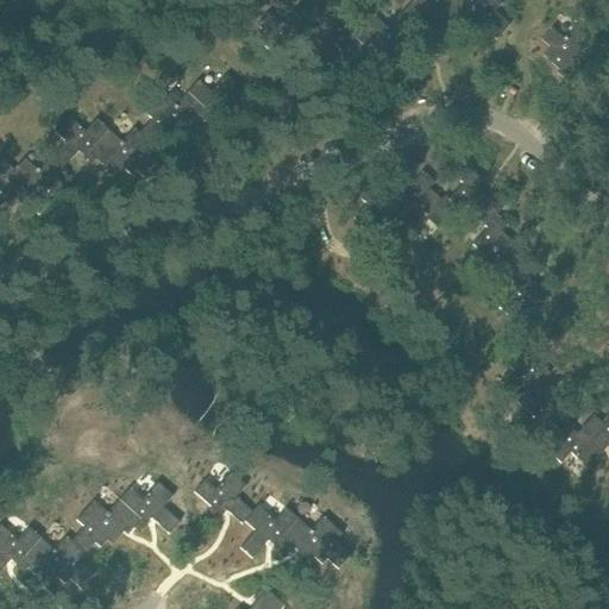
[(444,0),(437,8),(446,17),(450,20),(453,17),(469,31),(473,26),(481,33),(485,29),(497,39),(510,25),(496,11),(502,4),(497,0),(444,0)]
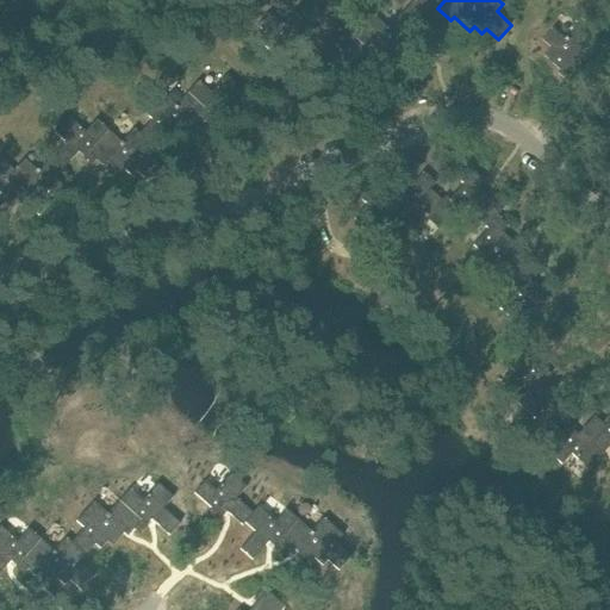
[(609,32),(602,25),(592,37),(591,37),(601,45),(593,54),(609,68),(607,72),(609,74),(609,32)]
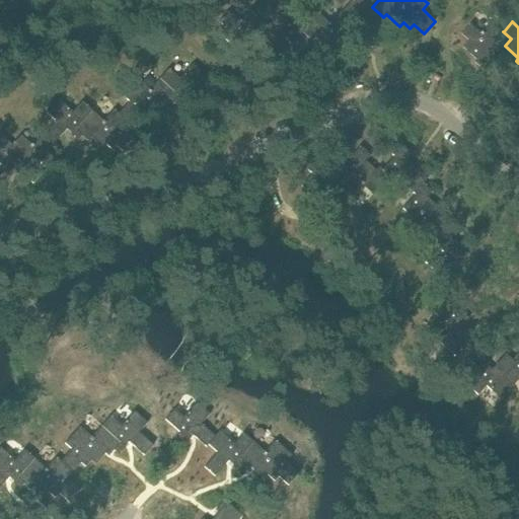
[(503,31),(504,31),(494,22),(483,33),(471,23),(462,33),(470,41),(464,48),(477,60),(475,62),(486,72),(495,62),(490,57),(500,46),(503,49),(505,46),(511,39),(503,31)]
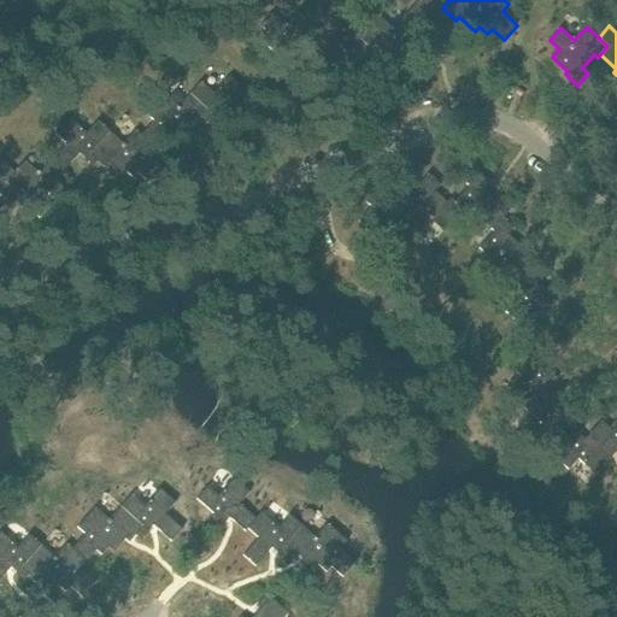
[(213,105),(229,119),(240,129),(252,117),(235,101),(245,90),(229,76),(213,93),(201,82),(189,94),(204,106),(210,100),(215,105),(213,105)]
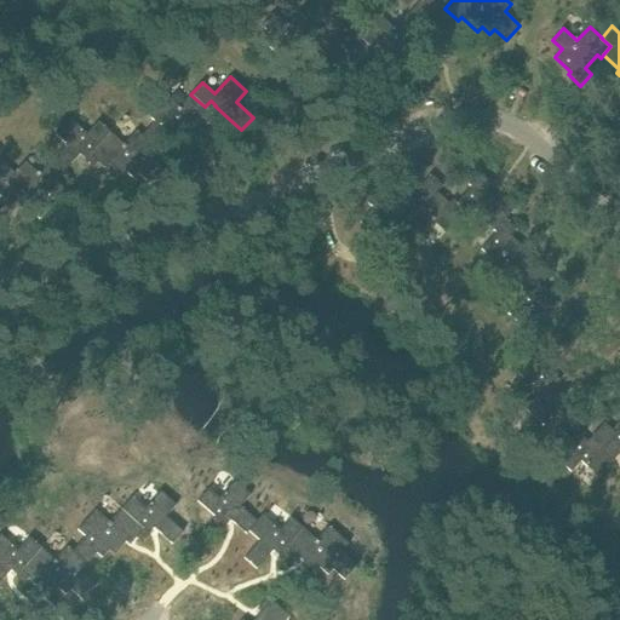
[(155,121),(142,136),(141,137),(155,149),(166,138),(171,143),(178,135),(183,139),(197,122),(201,126),(205,121),(199,116),(207,108),(205,107),(190,95),(179,107),(165,95),(147,114),(155,121)]
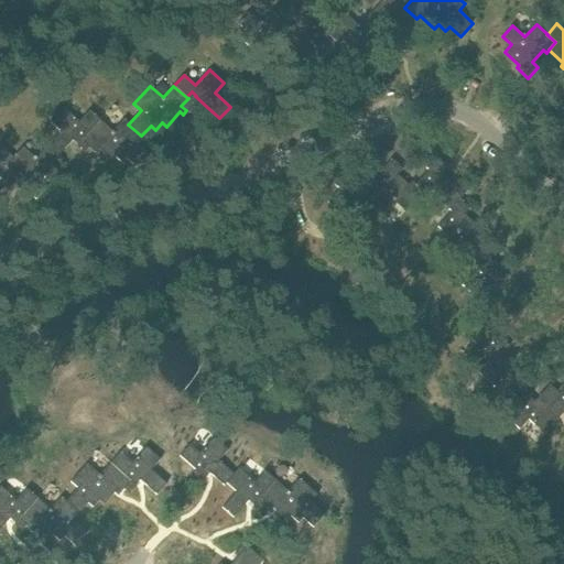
[(82,140),(100,119),(89,110),(79,121),(63,107),(51,121),(61,131),(46,147),(57,156),(69,144),(68,144),(73,140),(78,144),(76,145),(84,152),(89,147),(82,140)]
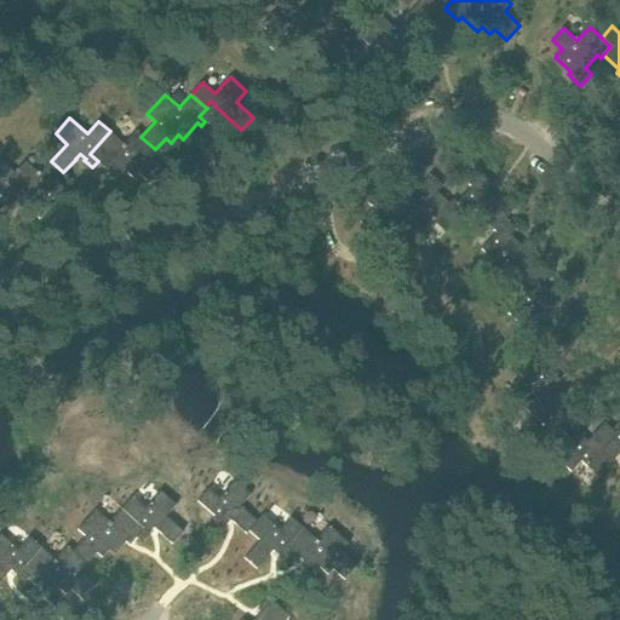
[(90,154),(98,161),(102,166),(105,162),(121,177),(126,172),(133,179),(139,173),(151,185),(164,171),(149,156),(155,149),(141,137),(142,136),(136,131),(124,144),(110,131),(90,154)]
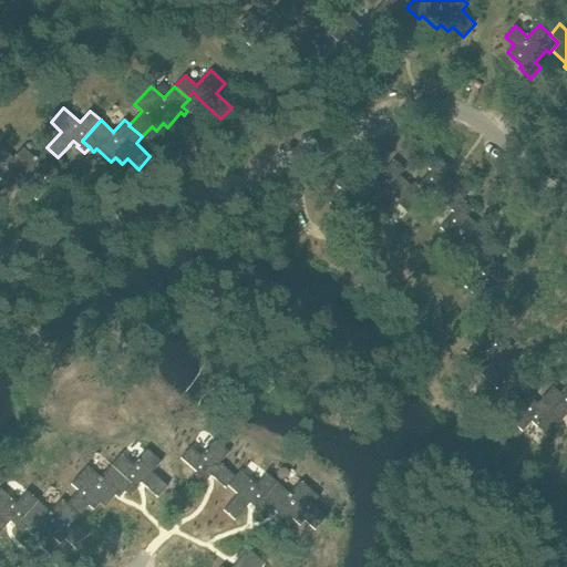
[(4,167),(12,175),(16,177),(19,174),(31,184),(26,191),(37,200),(47,189),(44,187),(58,172),(51,165),(58,157),(47,147),(35,158),(23,147),(13,157),(4,167)]
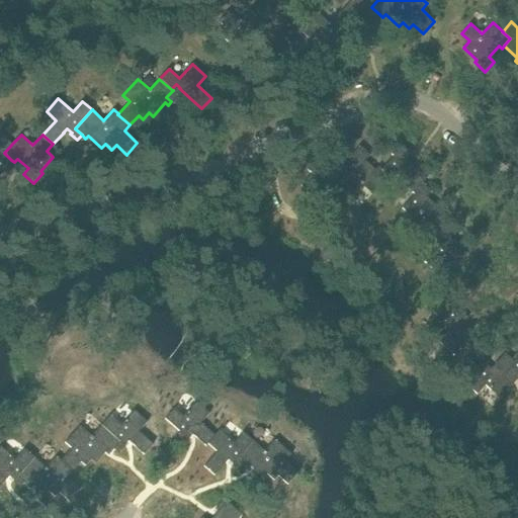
[(4,153),(12,144),(2,136),(0,138),(0,176),(2,175),(0,173),(0,172),(11,160),(4,153)]
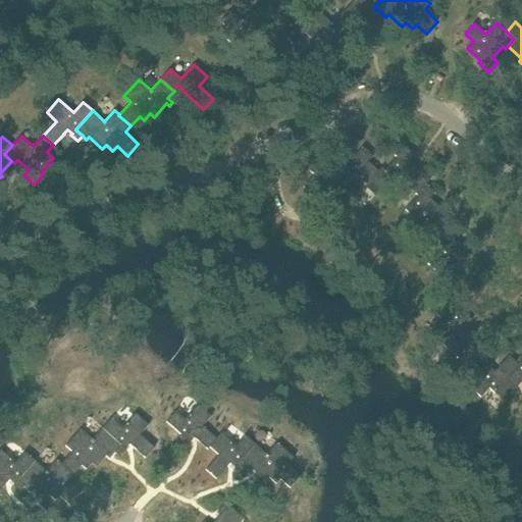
[(416,195),(425,184),(433,176),(423,167),(420,170),(409,160),(414,155),(404,145),(395,155),(397,158),(384,171),(392,177),(384,187),(394,195),(404,184),(416,195)]
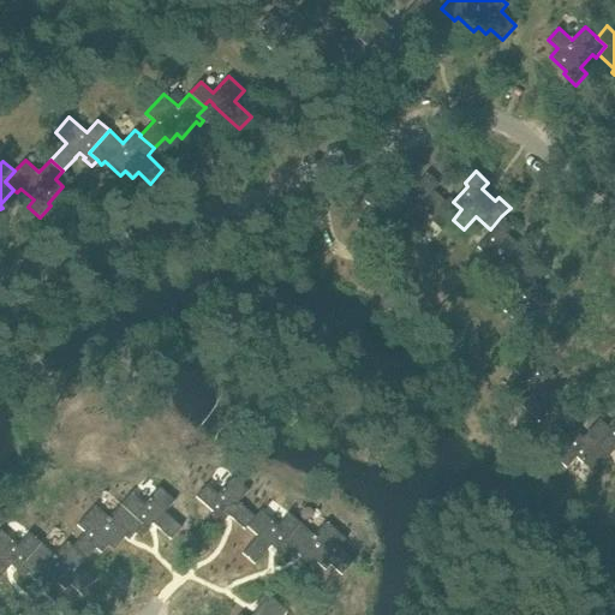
[(515,274),(526,262),(535,252),(523,242),(519,245),(507,233),(513,227),(501,216),(490,230),(493,231),(477,248),(485,255),(477,263),(489,274),(501,261),(515,274)]
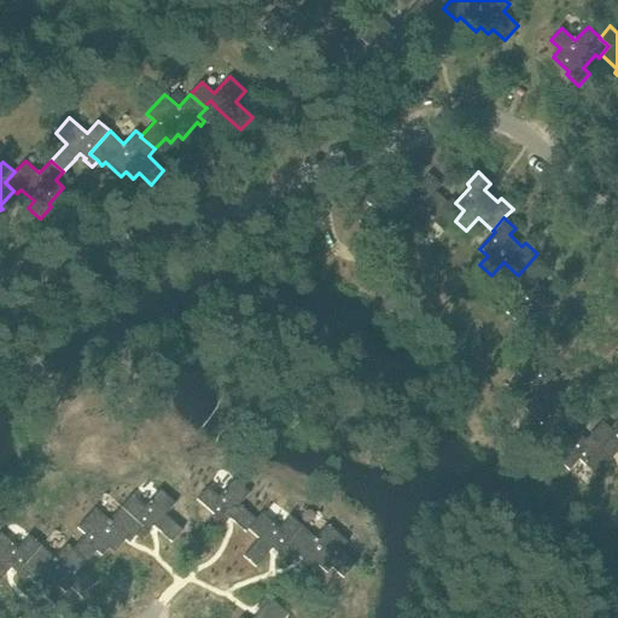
[(558,409),(565,402),(546,385),(551,379),(554,383),(559,379),(547,368),(544,372),(526,356),(516,368),(526,378),(511,396),(525,409),(536,397),(554,413),(558,409)]
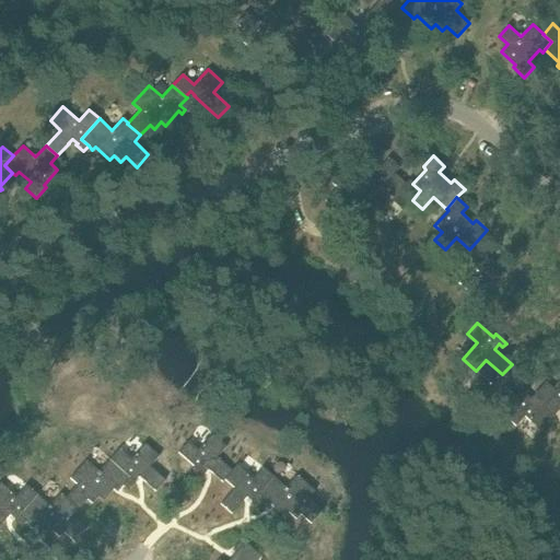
[(515,380),(505,371),(502,374),(486,360),(476,371),(486,380),(471,395),(486,408),(496,398),(510,411),(520,400),(515,397),(516,397),(508,389),(503,385),(508,381),(512,384),(515,380)]
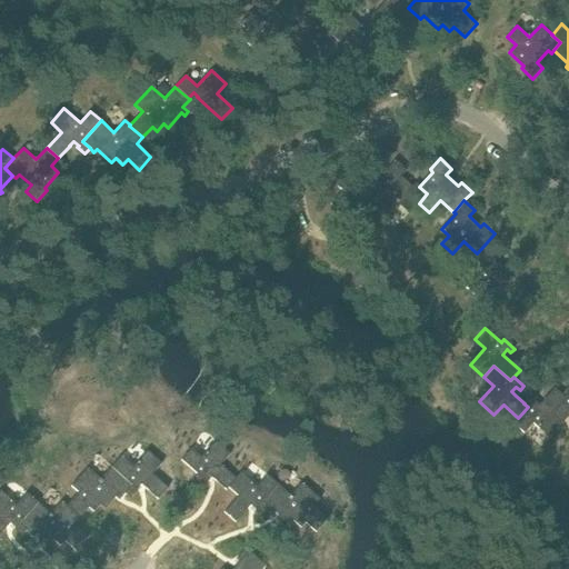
[(568,386),(561,395),(565,398),(550,413),(561,423),(568,415),(568,386)]
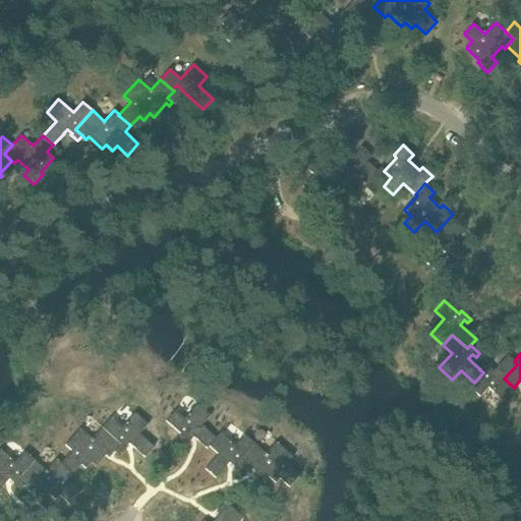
[(503,401),(514,388),(504,379),(517,364),(514,361),(508,355),(498,366),(498,367),(494,371),(488,367),(491,363),(488,360),(480,369),(479,369),(483,372),(474,383),(470,387),(480,396),(488,388),(503,401)]
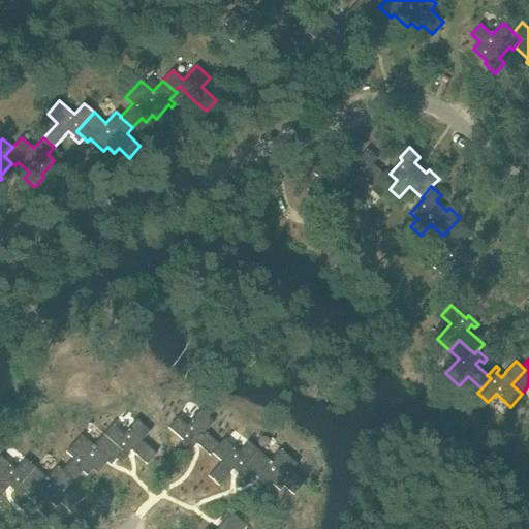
[(210,455),(217,446),(203,434),(212,424),(197,412),(184,427),(175,418),(165,430),(181,443),(178,446),(188,455),(191,452),(187,448),(192,443),(209,458),(210,456),(210,455)]
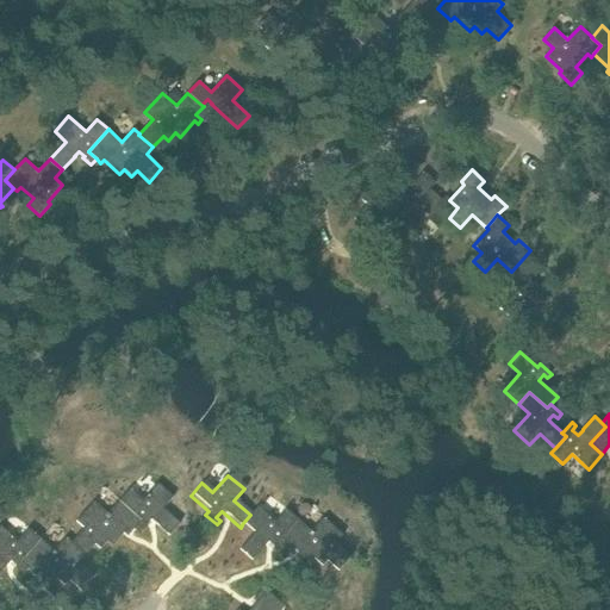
[(131,527),(132,528),(138,533),(145,524),(144,523),(149,518),(167,535),(179,523),(161,508),(172,496),(156,483),(141,499),(128,487),(117,499),(138,520),(131,527)]
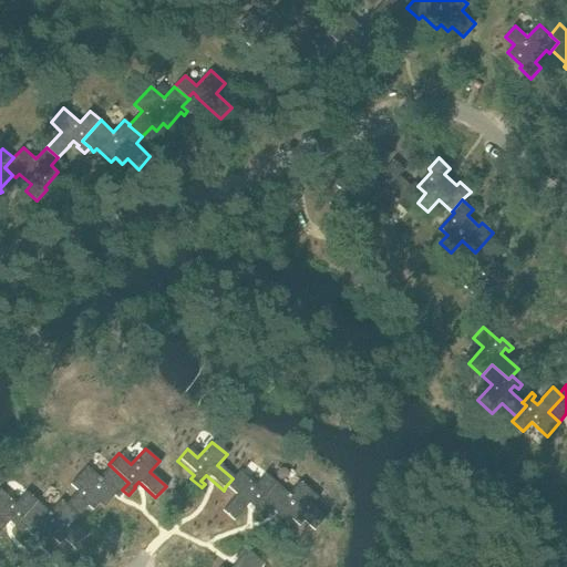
[(63,504),(76,516),(86,505),(91,509),(98,502),(102,506),(115,492),(119,495),(123,491),(122,490),(129,483),(109,464),(98,476),(85,465),(69,483),(75,490),(63,503),(63,504)]
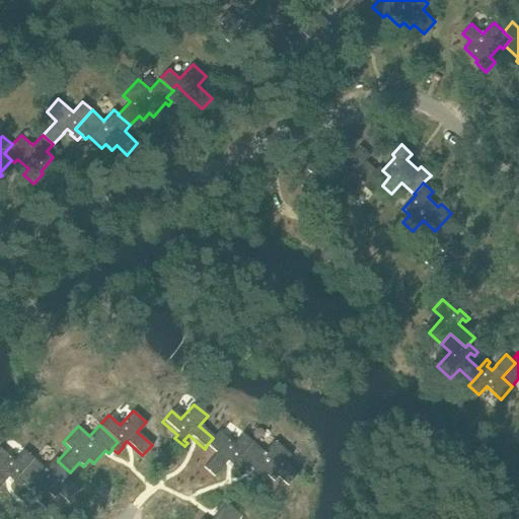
[(238,473),(242,468),(234,462),(251,443),(241,434),(232,445),(217,433),(213,438),(206,446),(206,447),(215,454),(203,469),(213,478),(227,462),(231,466),(231,467),(238,473)]
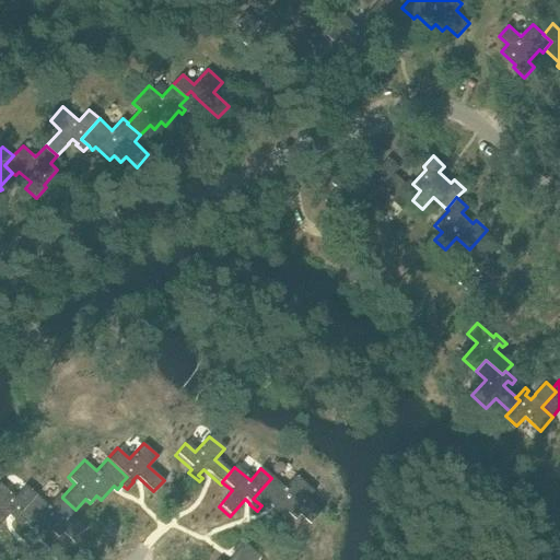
[(253,499),(261,505),(266,510),(269,505),(283,518),(288,514),(294,521),(299,515),(310,525),(322,512),(307,500),(314,492),(295,476),(284,489),(271,478),(253,499)]
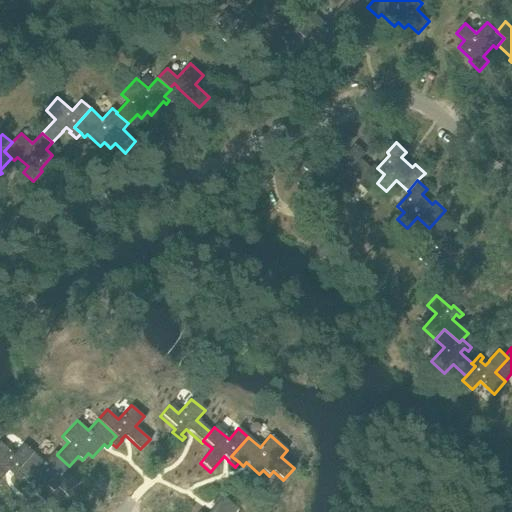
[(0,476),(6,470),(11,474),(10,475),(17,481),(21,476),(14,470),(31,451),(22,442),(12,453),(0,442),(0,476)]
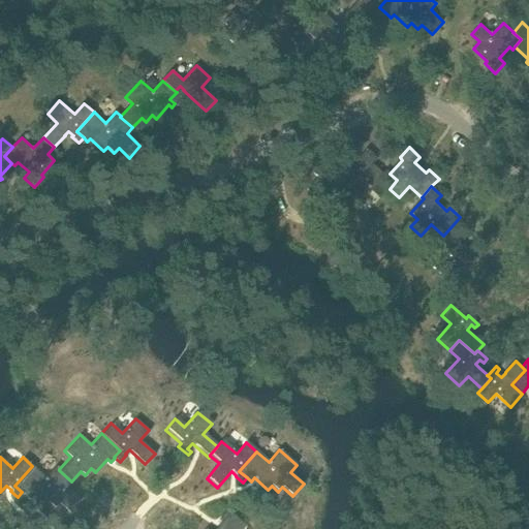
[(14,486),(22,492),(26,496),(29,492),(42,504),(47,501),(53,506),(57,502),(67,511),(79,499),(66,487),(71,481),(59,470),(59,469),(55,465),(43,476),(32,466),(14,486)]
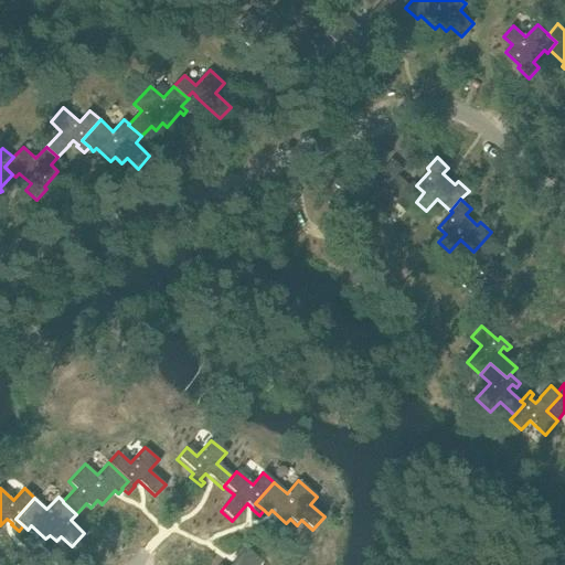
[(262,564),(267,560),(247,542),(237,553),(241,556),(232,564),(226,564),(224,562),(221,564),(262,564)]
